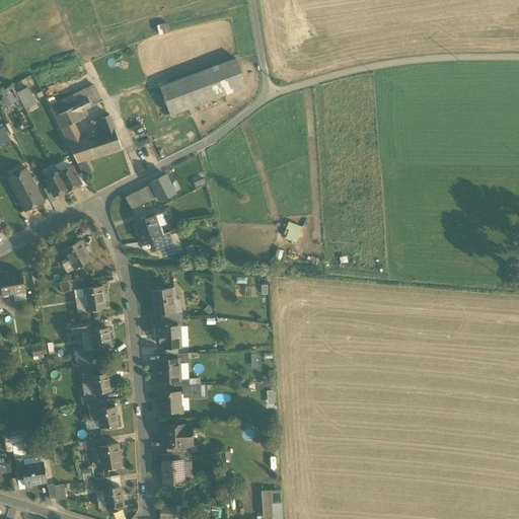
[(168,22),(156,25),(158,35),(170,32),(168,22)]
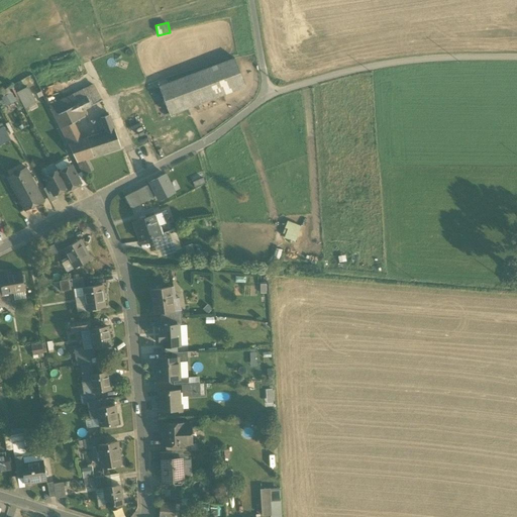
[(159,87),(170,115),(245,87),(234,59),(159,87)]
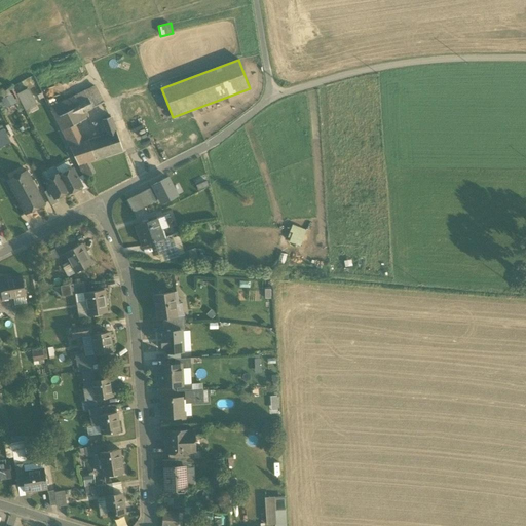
[(95,86),(73,97),(77,104),(88,99),(92,108),(104,103),(95,86)]
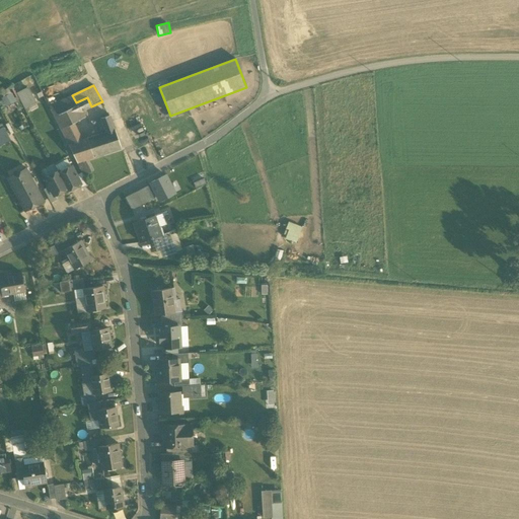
[(28,87),(16,93),(24,109),(36,103),(28,87)]
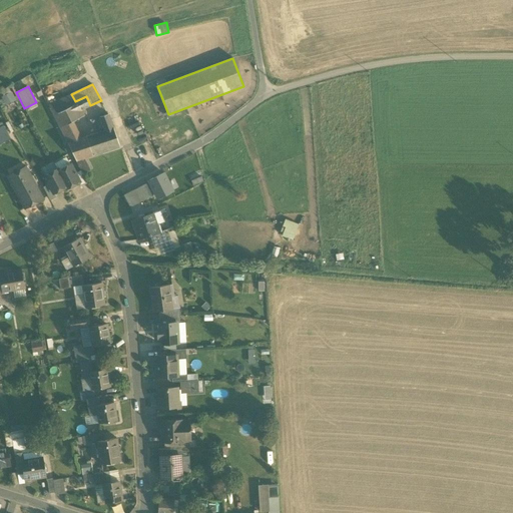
[(11,92),(0,94),(2,103),(12,101),(11,92)]
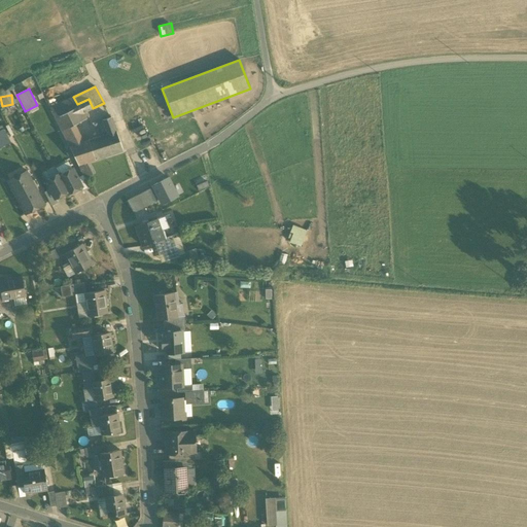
[(50,108),(62,131),(69,128),(75,125),(85,119),(82,113),(93,108),(89,99),(77,104),(73,97),(50,108)]
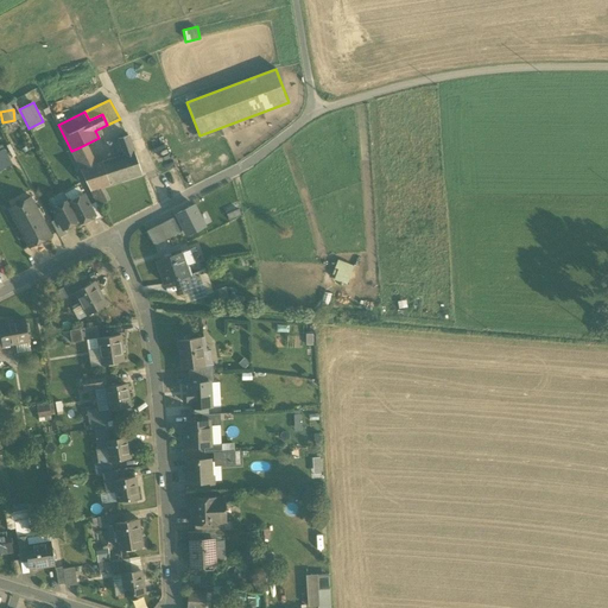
[(121,149),(124,154),(134,151),(128,135),(118,139),(121,149)]
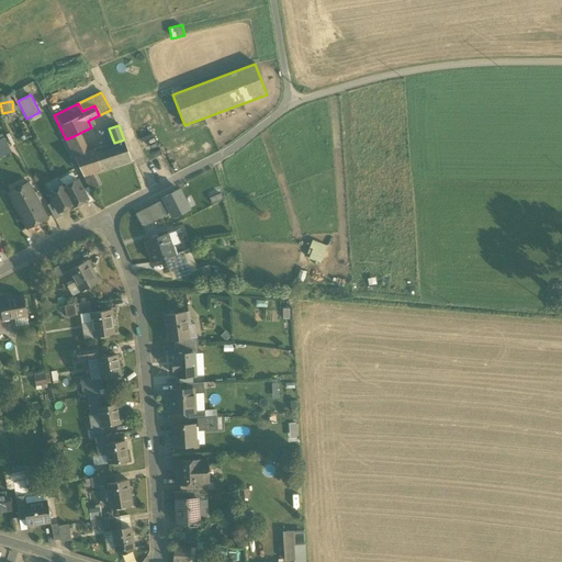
[(82,153),(89,150),(80,133),(74,136),(82,153)]
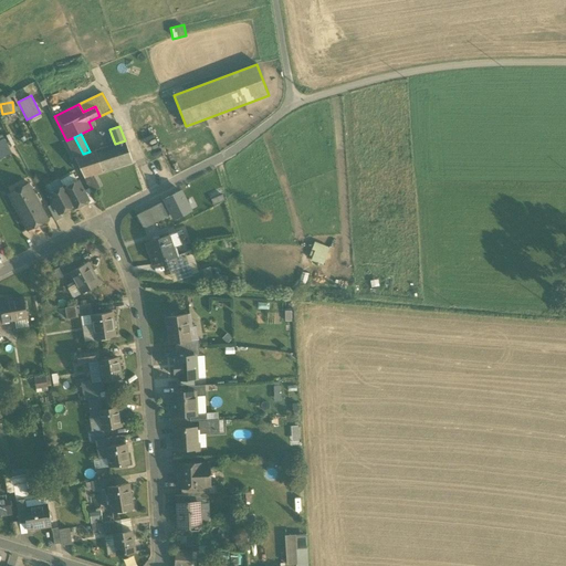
[(74,137),(66,140),(74,157),(83,154),(74,137)]
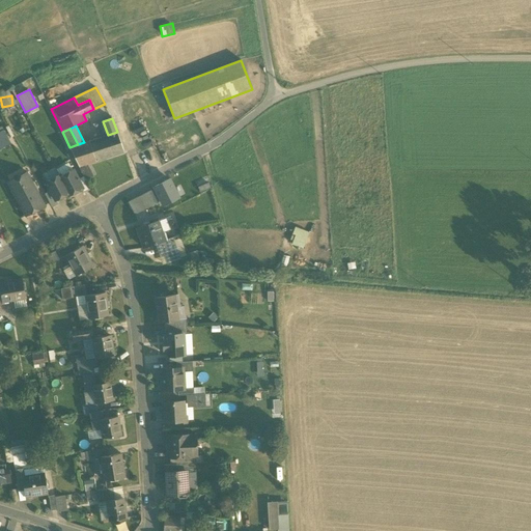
[(0,133),(0,147),(10,142),(4,131),(0,133)]
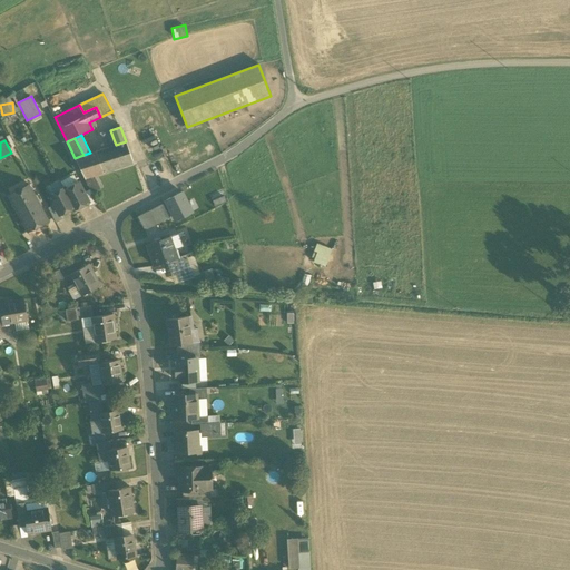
[(75,158),(85,178),(94,176),(97,175),(133,163),(126,141),(116,145),(110,147),(90,153),(84,155),(75,158)]
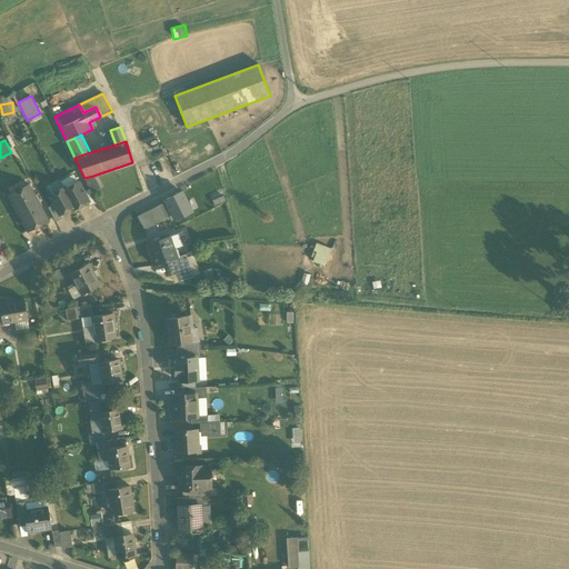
[(62,187),(63,189),(78,182),(73,173),(59,181),(62,187)]
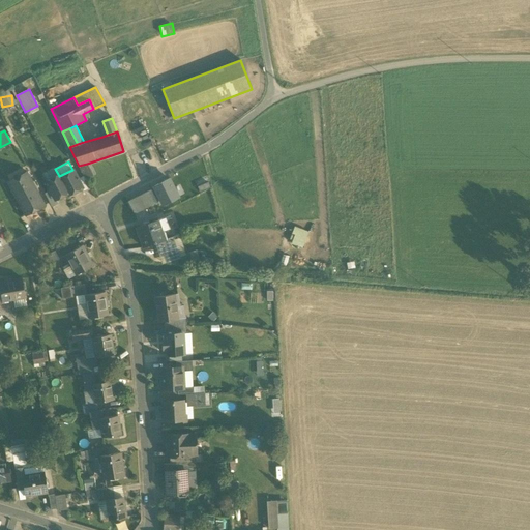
[(87,164),(93,175),(95,174),(90,163),(87,164)]
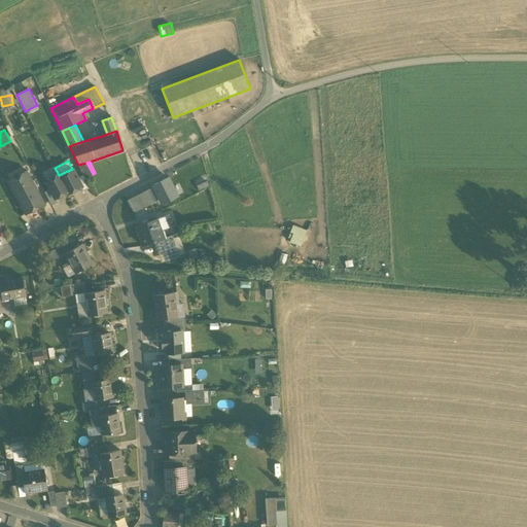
[(86,163),(78,165),(85,178),(93,174),(86,163)]
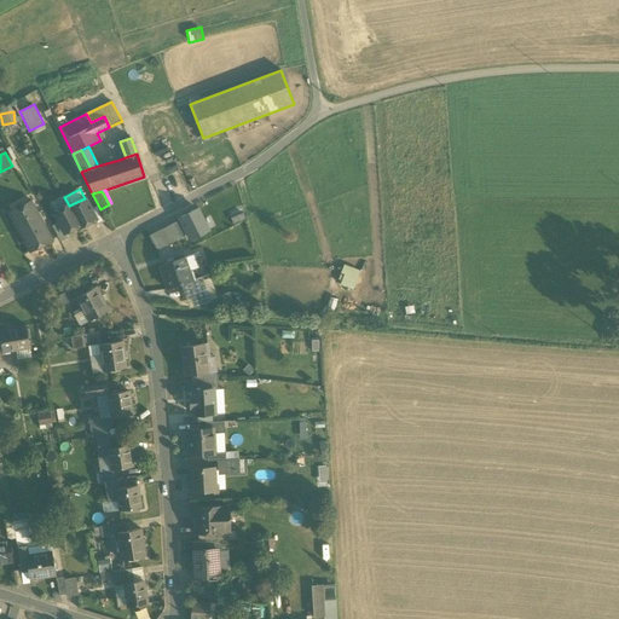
[(48,202),(53,212),(68,203),(64,197),(63,195),(48,202)]
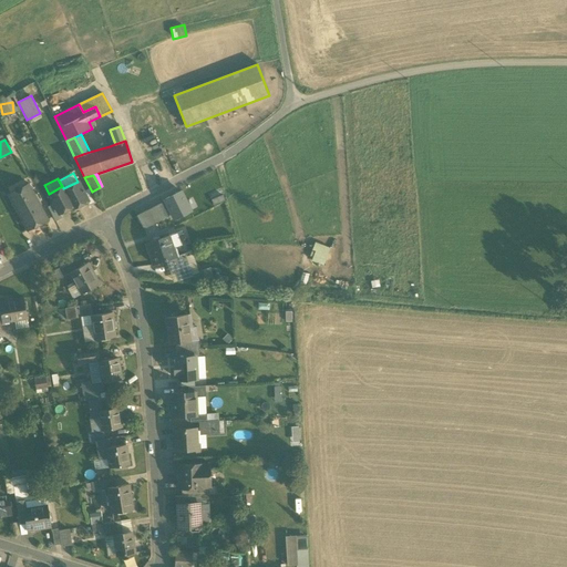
[(78,182),(63,188),(73,207),(74,209),(88,202),(82,192),(78,182)]
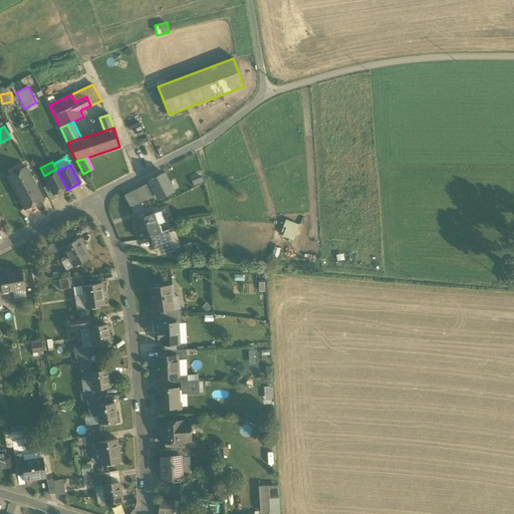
[(26,190),(33,204),(42,199),(26,169),(19,173),(17,172),(10,176),(9,179),(17,195),(26,190)]
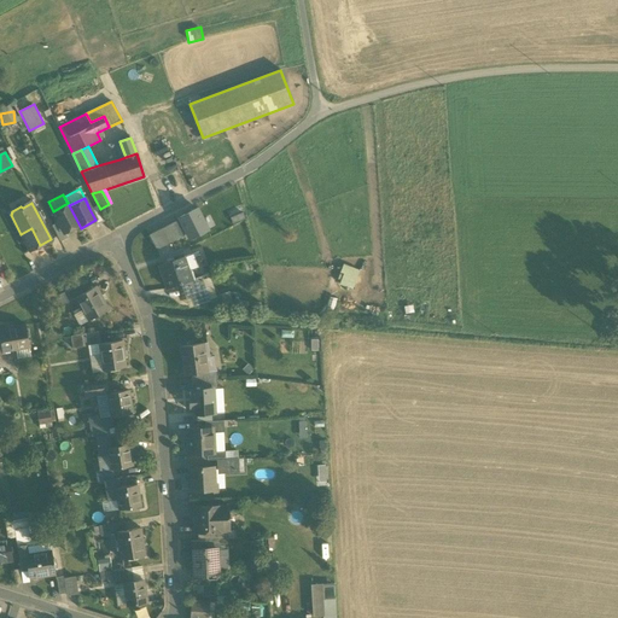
[(65,233),(80,226),(69,205),(68,203),(53,211),(59,222),(65,233)]
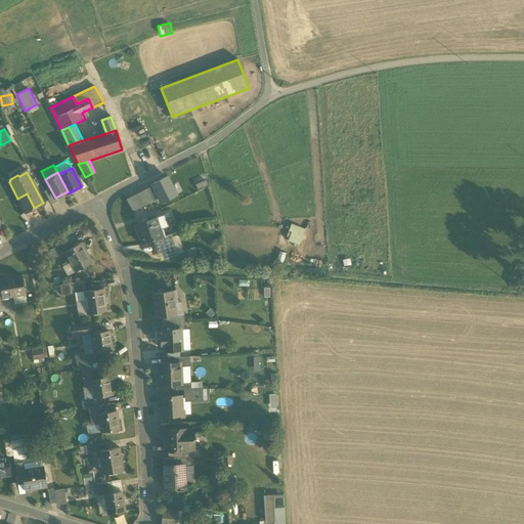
[(81,186),(83,190),(89,186),(83,174),(76,177),(81,186)]
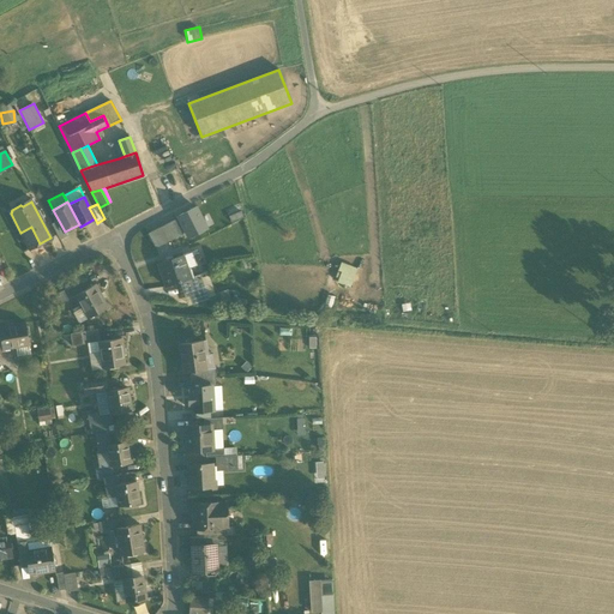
[(196,208),(178,216),(188,238),(206,228),(196,208)]
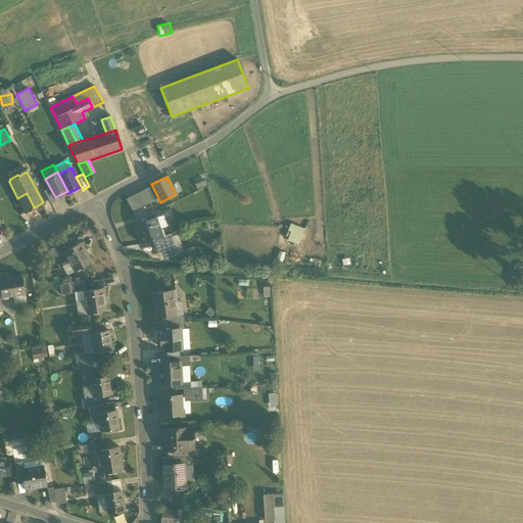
[(149,187),(138,193),(144,205),(155,199),(149,187)]
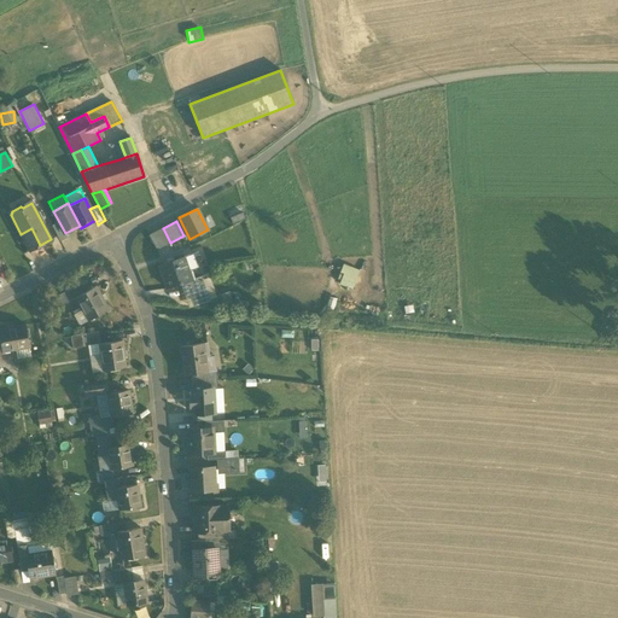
[(52,226),(60,242),(68,237),(65,233),(59,222),(52,226)]
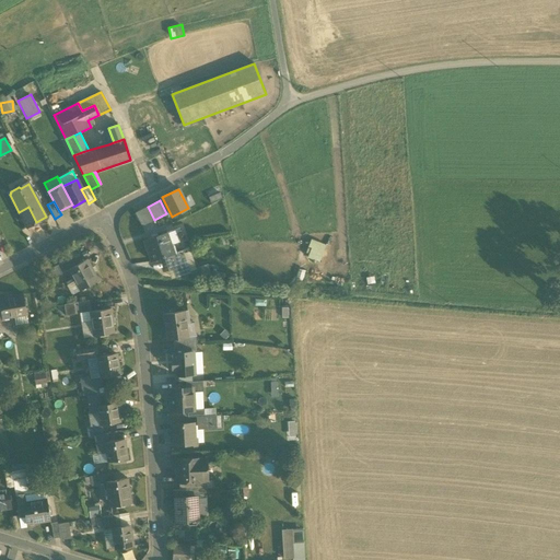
[(19,212),(27,228),(36,222),(28,207),(19,212)]
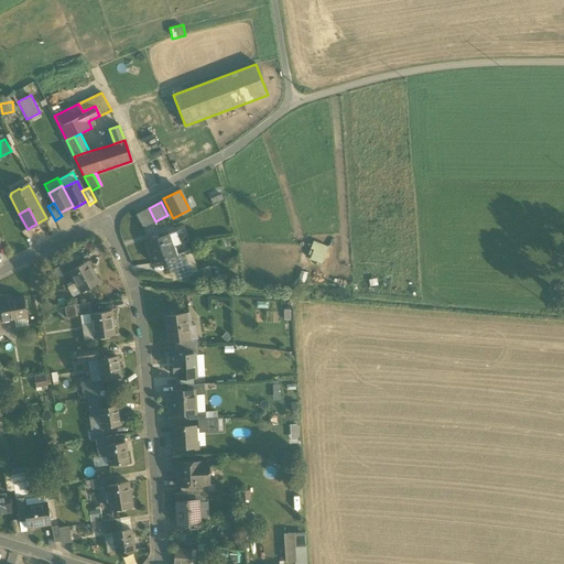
[(143,227),(155,221),(149,208),(136,215),(143,227)]
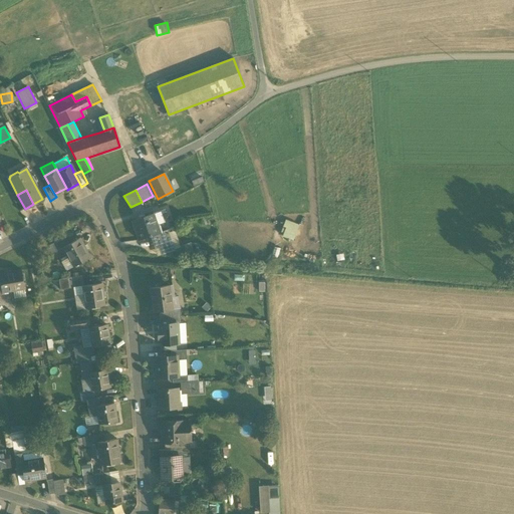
[(159,224),(160,225),(165,223),(161,211),(153,214),(157,225),(159,224)]
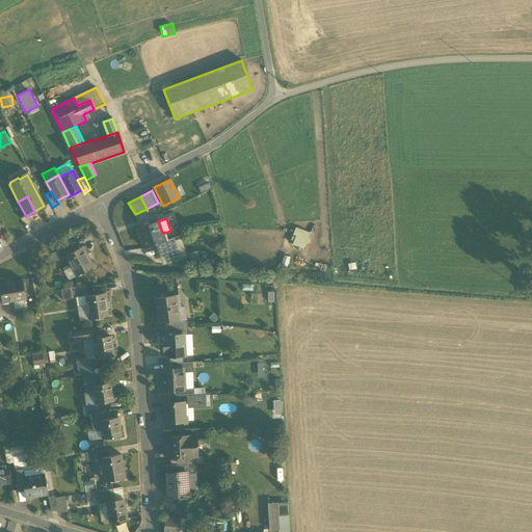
[(143,248),(157,244),(167,240),(165,233),(164,232),(162,233),(158,221),(137,229),(143,248)]
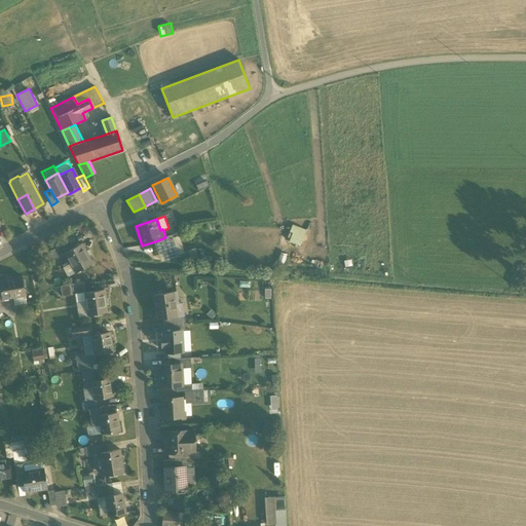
[(299,243),(304,229),(291,225),(286,238),(299,243)]
